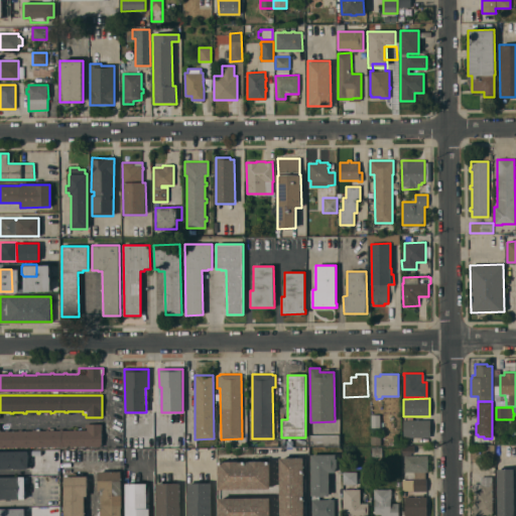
[(372,415),(380,415),(380,427),(372,427),(372,415)]
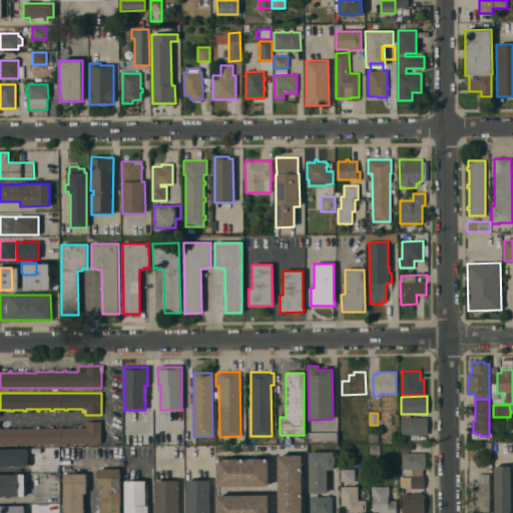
[(428,417),(428,435),(401,435),(401,418),(428,417)]
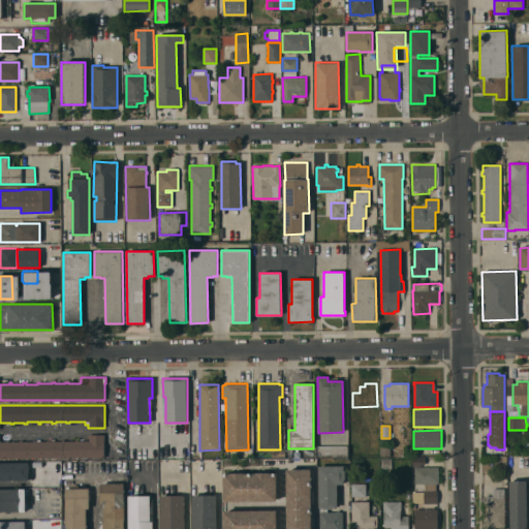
[(0,458),(0,441),(5,441),(5,440),(8,440),(8,441),(20,441),(20,440),(22,440),(22,441),(33,441),(33,440),(36,440),(36,441),(48,441),(48,440),(50,440),(50,441),(61,441),(61,439),(64,439),(64,441),(75,441),(75,439),(79,439),(79,441),(89,441),(89,438),(88,438),(88,435),(104,435),(104,458),(0,458)]
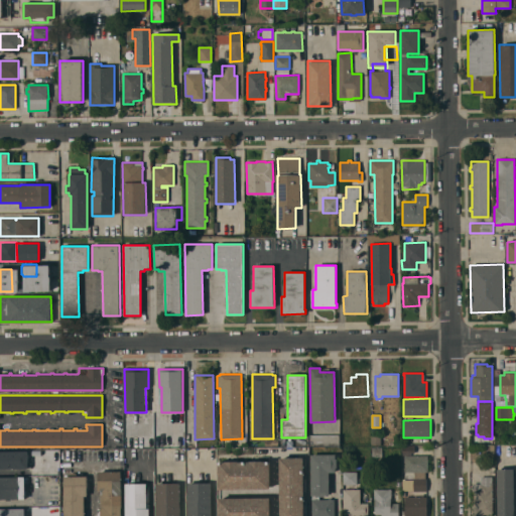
[(310,446),(310,435),(340,434),(340,445),(310,446)]
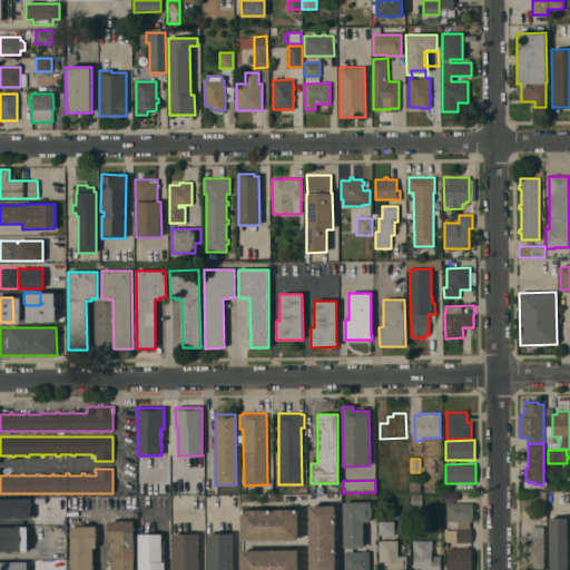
[(411,482),(421,482),(421,491),(411,491),(411,482)]
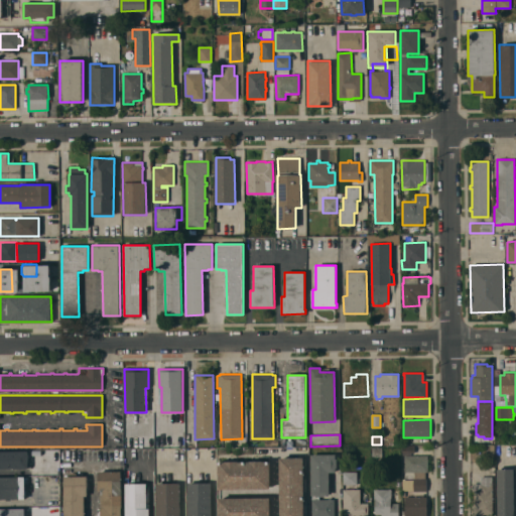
[(372,458),(372,447),(382,447),(383,458),(372,458)]
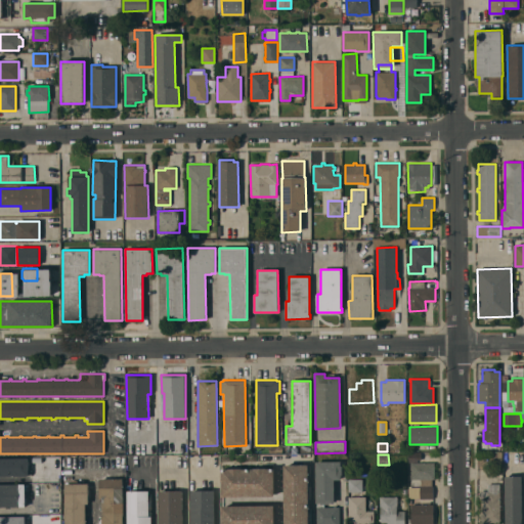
[(0,476),(0,457),(28,457),(29,469),(32,469),(32,476),(29,476),(0,476)]
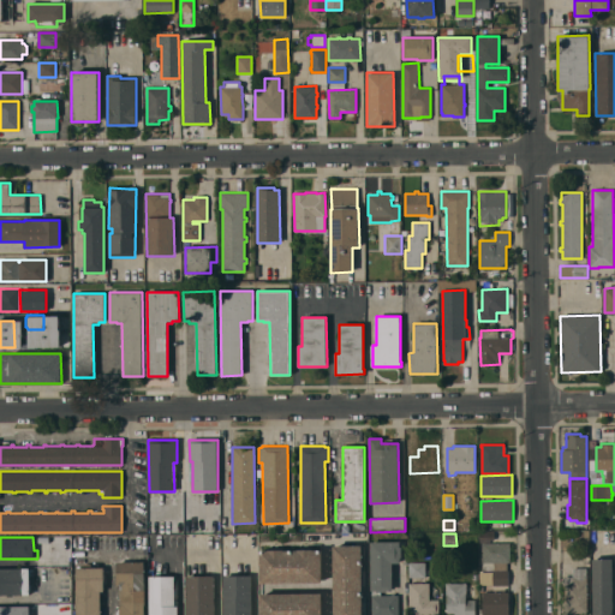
[(370,542),(401,542),(401,557),(400,557),(400,563),(392,563),(393,590),(387,590),(387,591),(376,592),(376,591),(371,591),(370,542)]
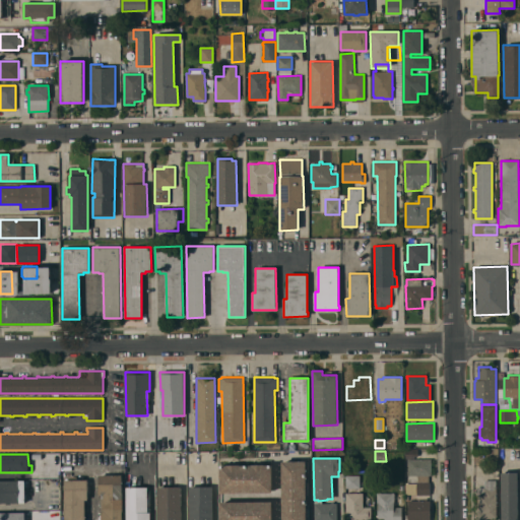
[(417,475),(408,475),(407,459),(431,459),(432,475),(428,475),(428,482),(430,481),(430,495),(416,495),(416,494),(407,495),(406,483),(416,482),(417,482),(417,475)]
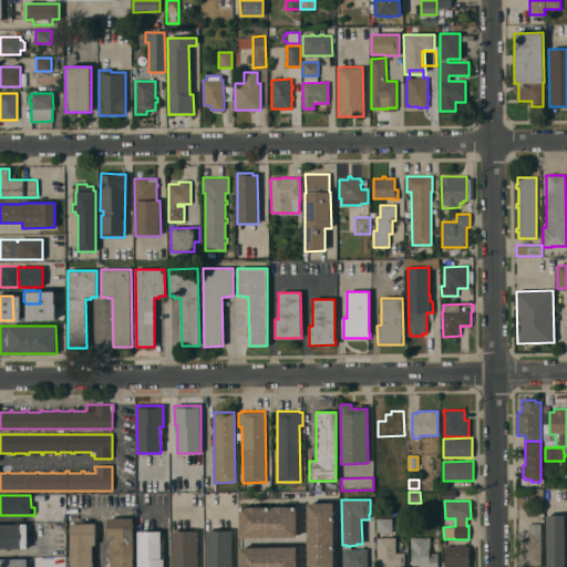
[(334,566),(307,566),(307,503),(334,503),(334,566)]
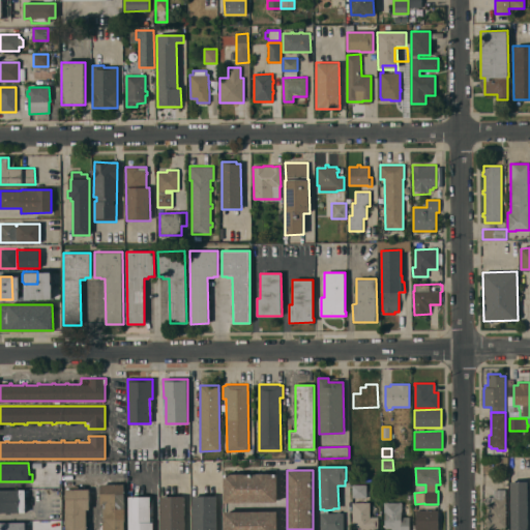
[(225,502),(224,474),(277,474),(277,502),(225,502)]
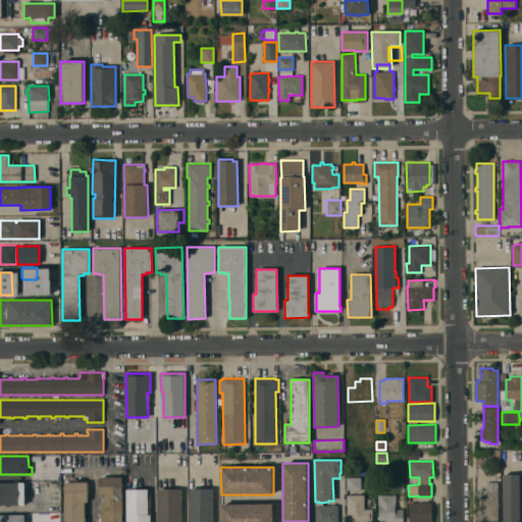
[(504,521),(504,474),(520,474),(520,520),(518,520),(518,521),(504,521)]
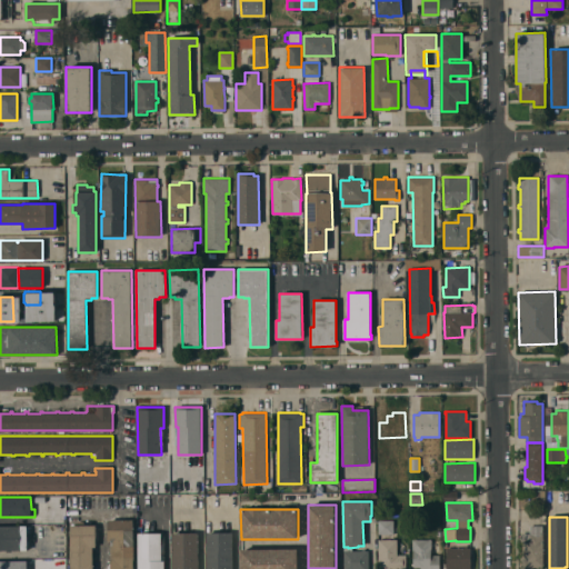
[(111,568),(111,541),(109,541),(109,519),(133,520),(133,540),(135,540),(135,559),(133,559),(133,568),(111,568)]
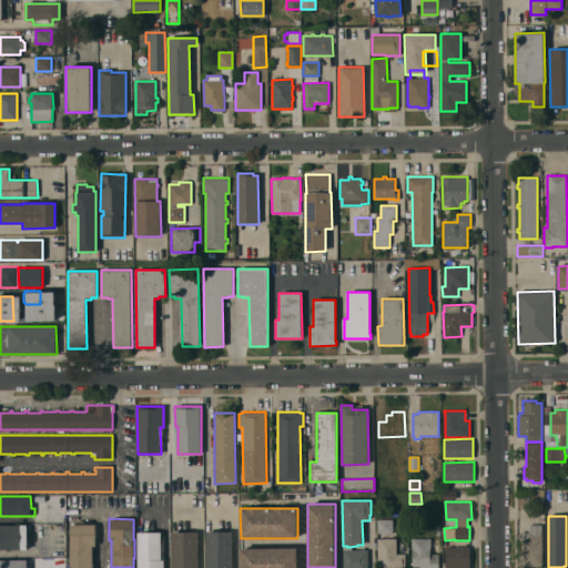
[(378,534),(377,519),(393,519),(393,533),(378,534)]
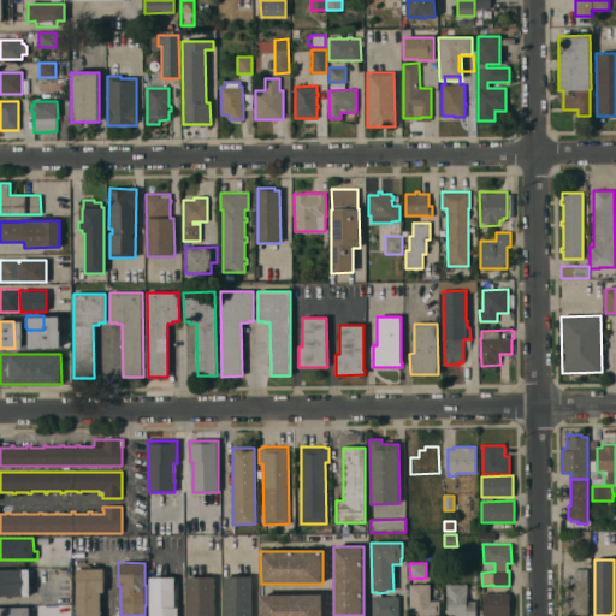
[(77,615),(77,569),(104,568),(104,592),(101,592),(101,615),(77,615)]
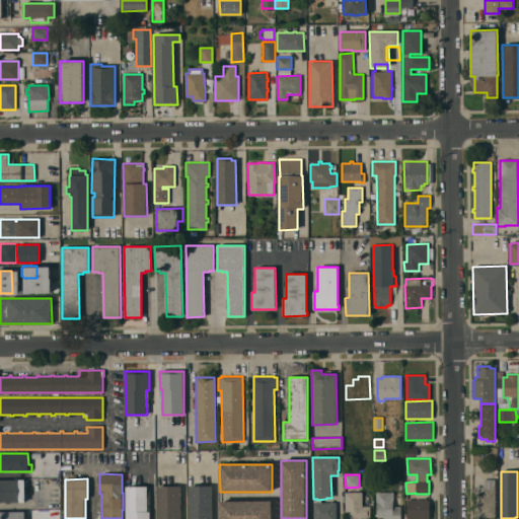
[(25,502),(0,502),(0,479),(28,479),(28,486),(24,486),(25,502)]
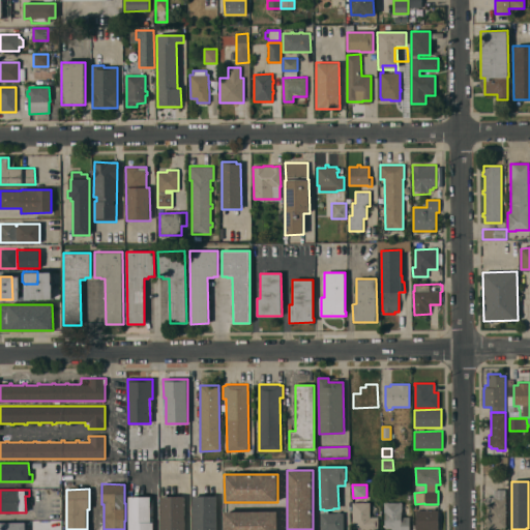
[(506,525),(506,528),(496,528),(496,529),(486,529),(486,506),(494,506),(494,490),(505,490),(506,525)]
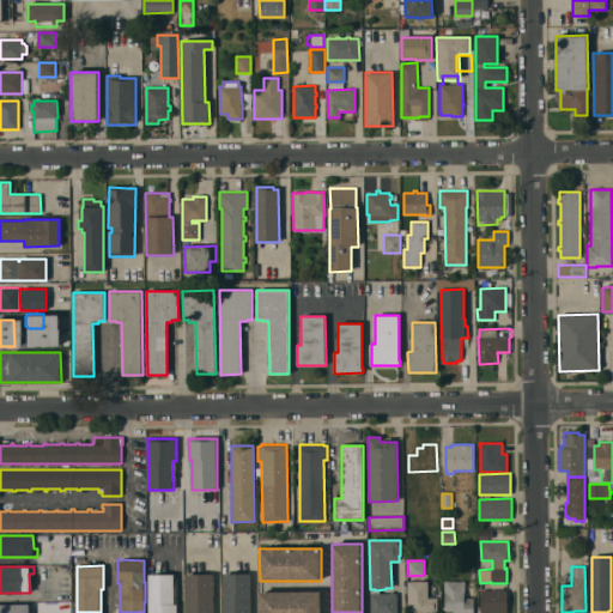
[(149,612),(149,575),(175,574),(175,605),(177,605),(177,612),(149,612)]
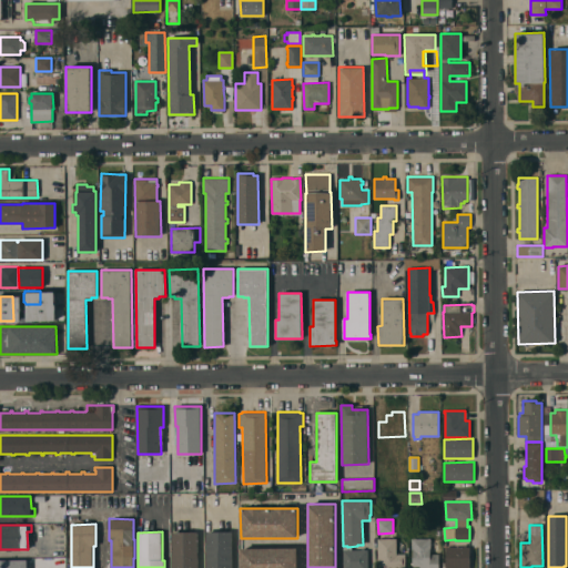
[(172,567),(172,531),(198,531),(198,567),(172,567)]
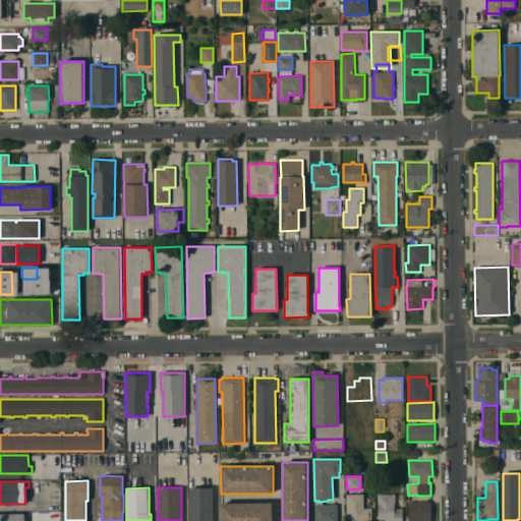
[(189,520),(189,487),(213,487),(213,520),(189,520)]
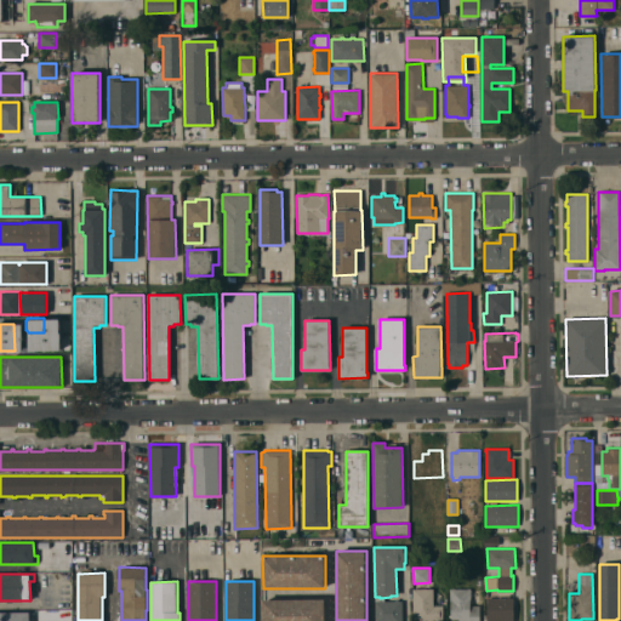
[(443,620),(412,620),(412,588),(433,588),(433,605),(443,605),(443,620)]
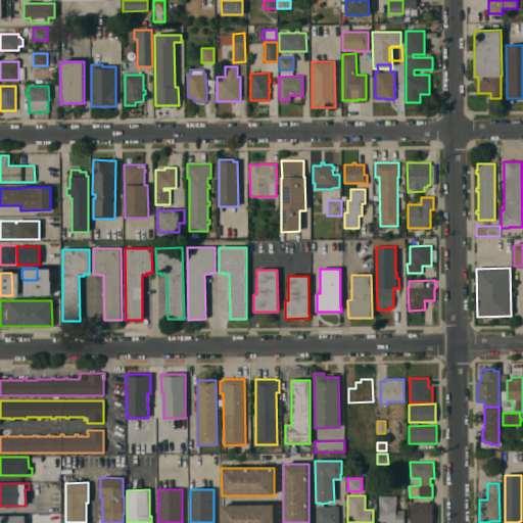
[(405,522),(386,522),(386,521),(379,521),(379,496),(396,496),(396,505),(396,510),(405,510),(405,522)]
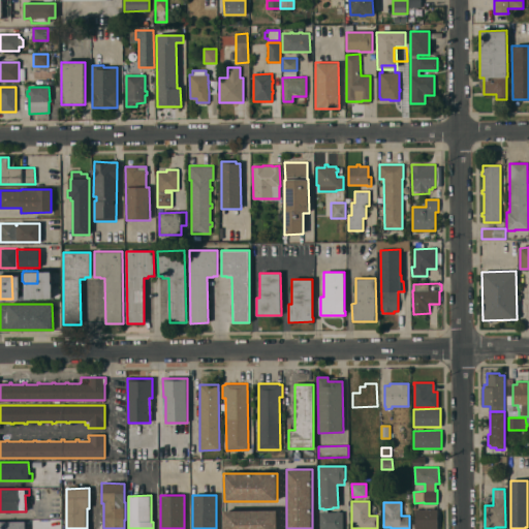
[(415,528),(415,509),(431,509),(431,507),(434,507),(434,509),(437,509),(437,528),(415,528)]
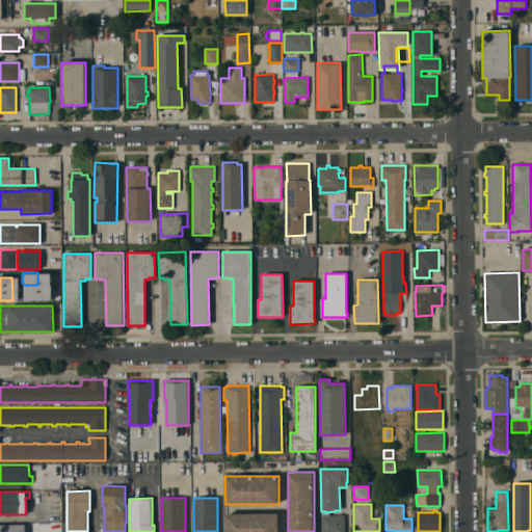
[(278,513),(278,531),(225,531),(225,513),(278,513)]
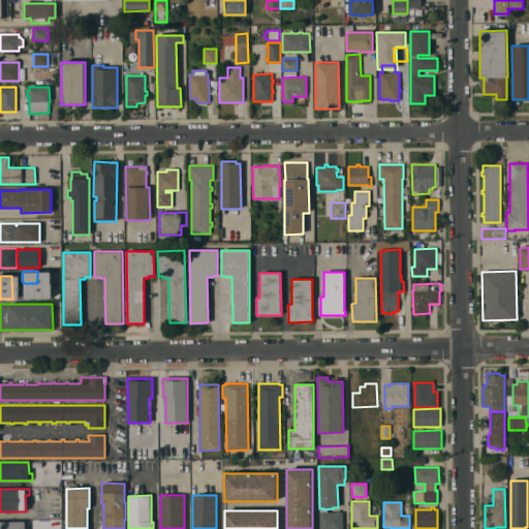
[(343,528),(319,528),(319,511),(336,511),(336,510),(339,510),(339,511),(343,511),(343,528)]
